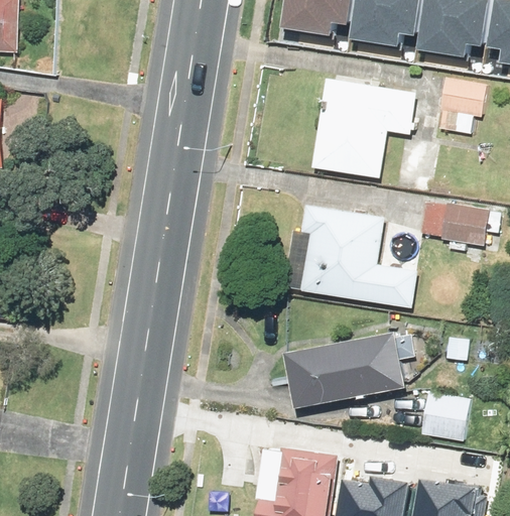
[(0,51),(16,52),(18,0),(0,0),(0,51)]
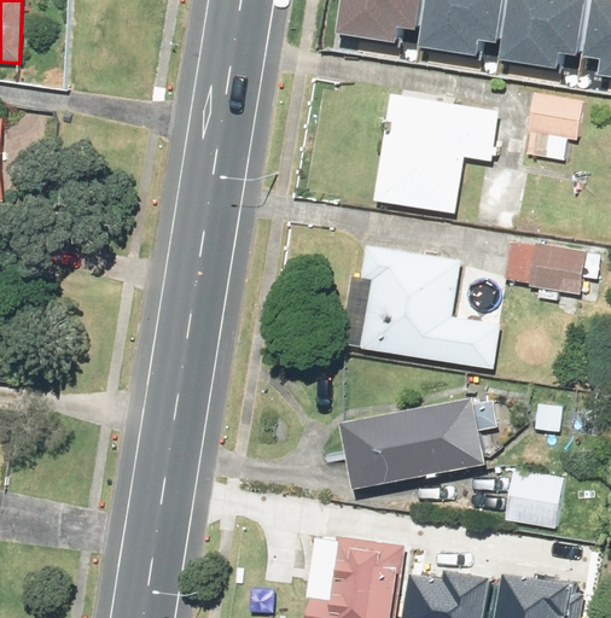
[(342,0),(336,36),(390,46),(395,18),(411,21),(413,0),(342,0)]
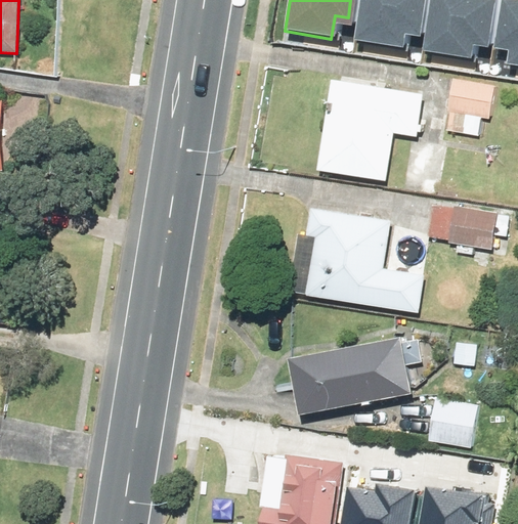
[(358,0),(351,42),(397,50),(401,28),(415,30),(419,0),(358,0)]
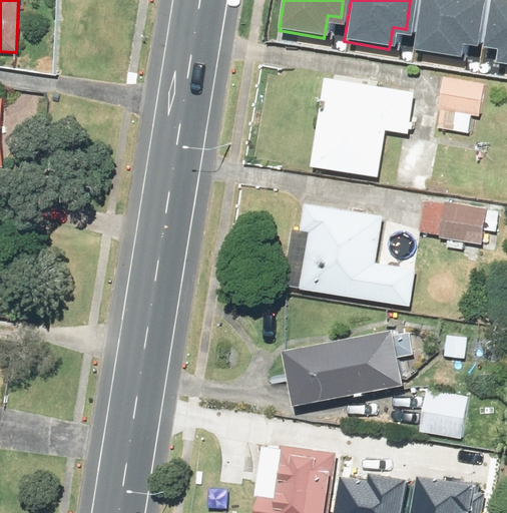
[(477,0),(430,0),(421,53),(466,61),(470,38),(483,40),(490,2),(477,0)]
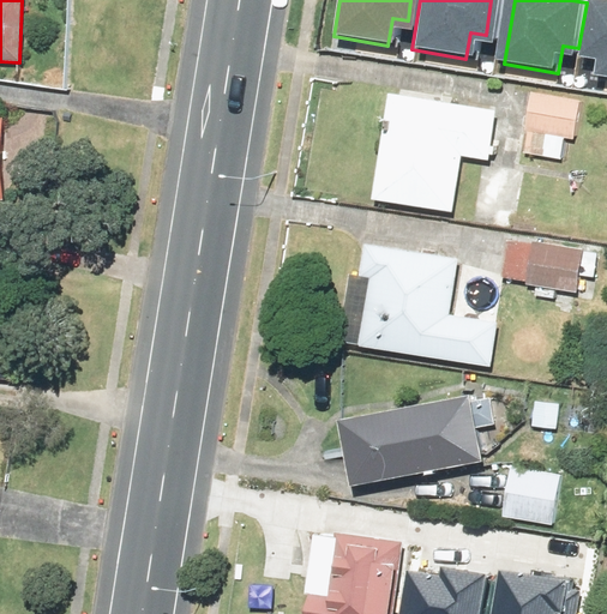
[(601,83),(606,83),(606,8),(598,7),(590,53),(606,55),(601,83)]
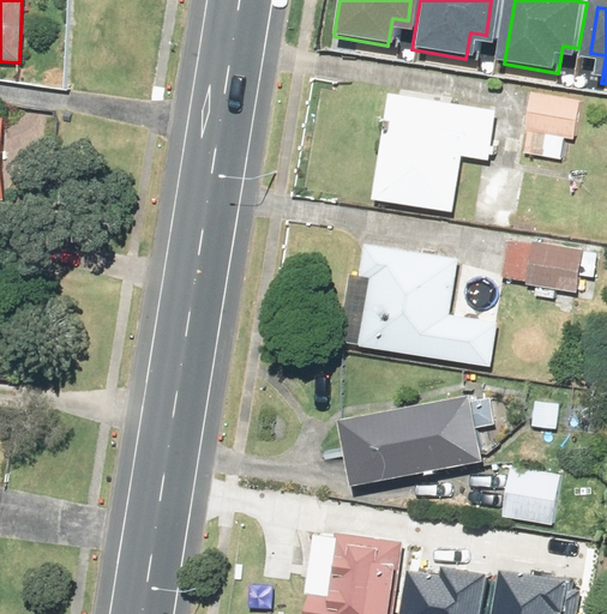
[(578,100),(529,91),(522,130),(524,130),(520,154),(557,160),(562,137),(571,139),(578,100)]
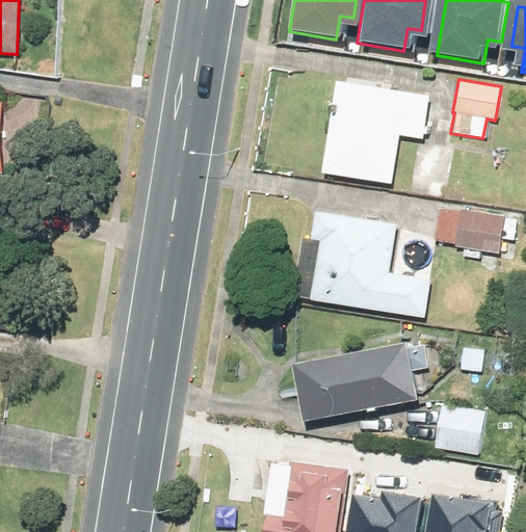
[(429,95),(336,80),(321,173),(391,184),(398,134),(423,138),(429,95)]
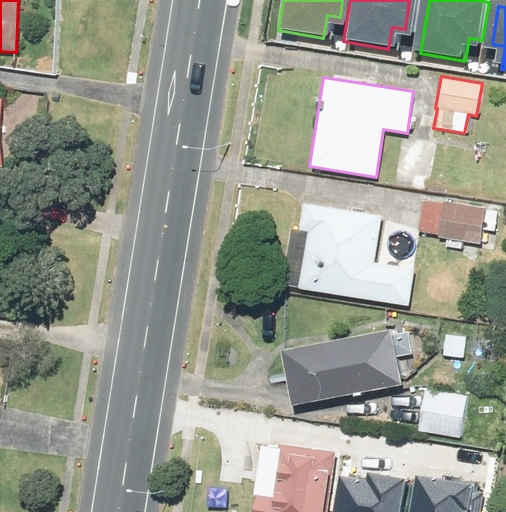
[(437,235),(437,237),(479,244),(481,230),(492,231),(495,211),(484,209),(485,207),(442,200),(442,203),(420,200),(416,231),(437,235)]
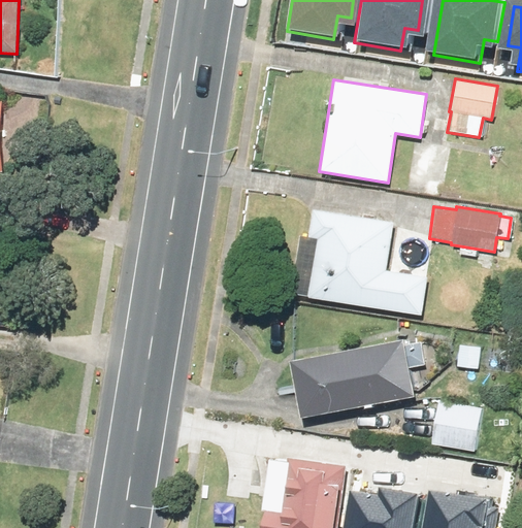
[(289,294),(421,316),(427,277),(386,270),(393,222),(313,209),(308,236),(299,234),(289,294)]
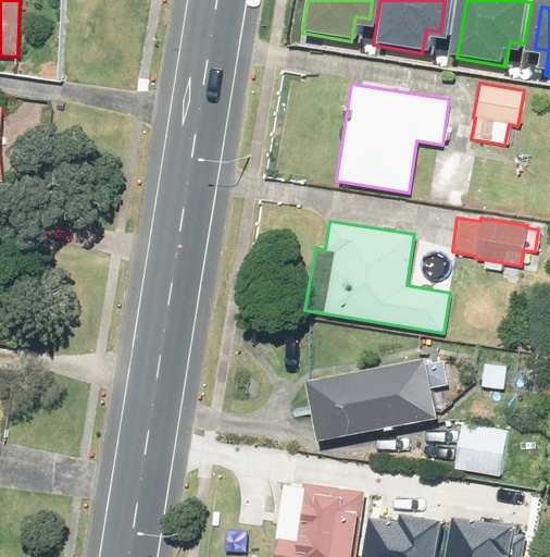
[(308,380),(320,441),(439,418),(434,387),(447,385),(441,359),(428,362),(427,357),(308,380)]
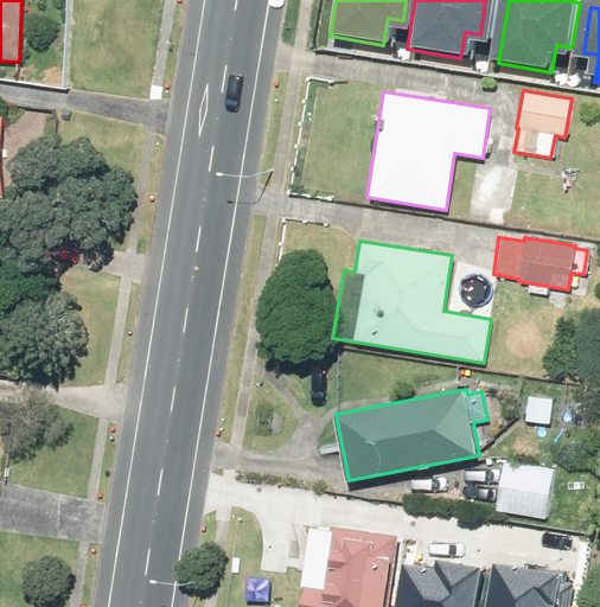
[(550,398),(527,396),(523,421),(547,425),(550,398)]
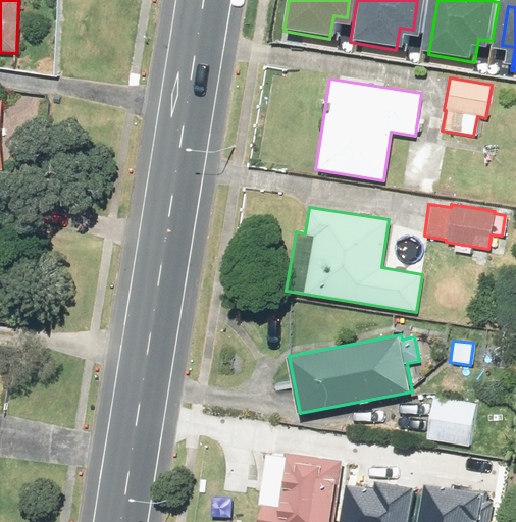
[(474,403),(432,397),(425,438),(468,446),(474,403)]
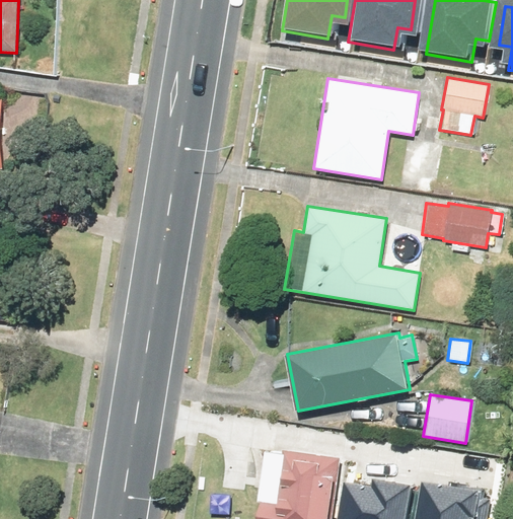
[(331,518),(340,457),(283,449),(283,453),(265,450),(257,512),(261,512),(259,518),(331,518)]
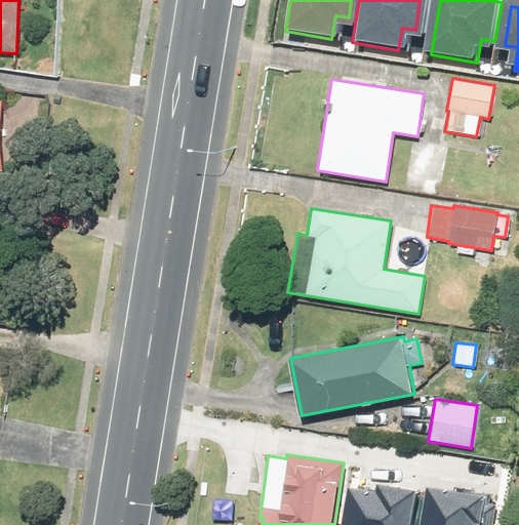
[(408,524),(415,489),(378,482),(377,488),(350,482),(342,524),(408,524)]
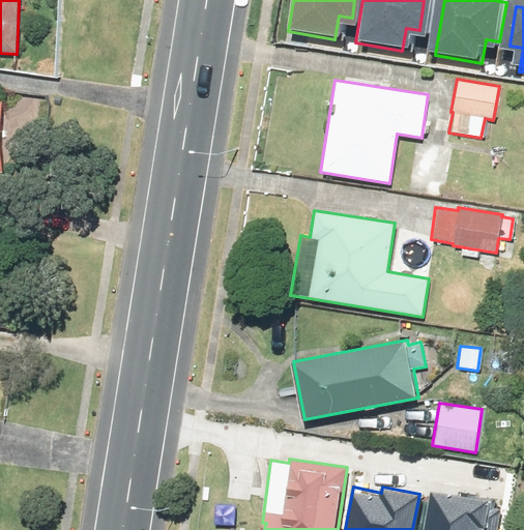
[(492,516),(495,501),(430,489),(426,509),(430,510),(426,529),(493,529),(496,517),(492,516)]
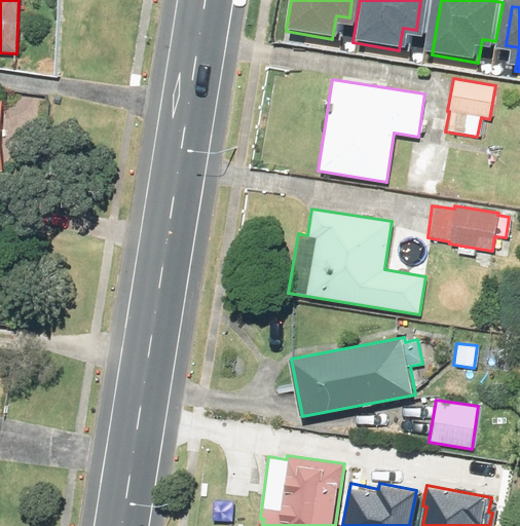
All buildings are outlined.
